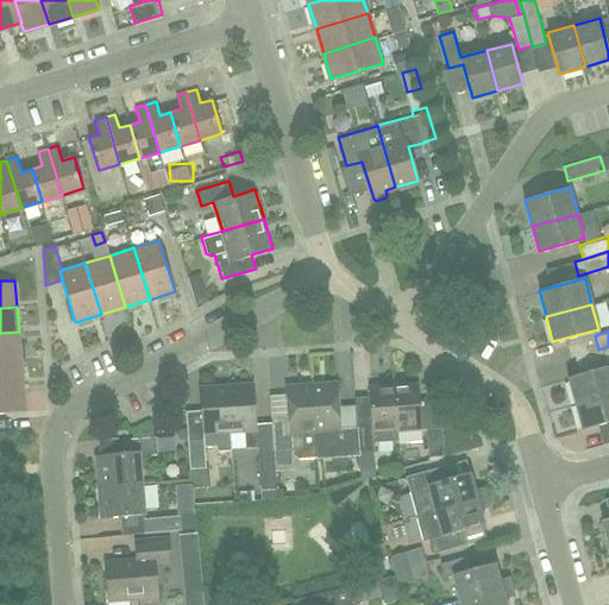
[(19,332),(0,333),(0,359),(22,358),(19,332)]
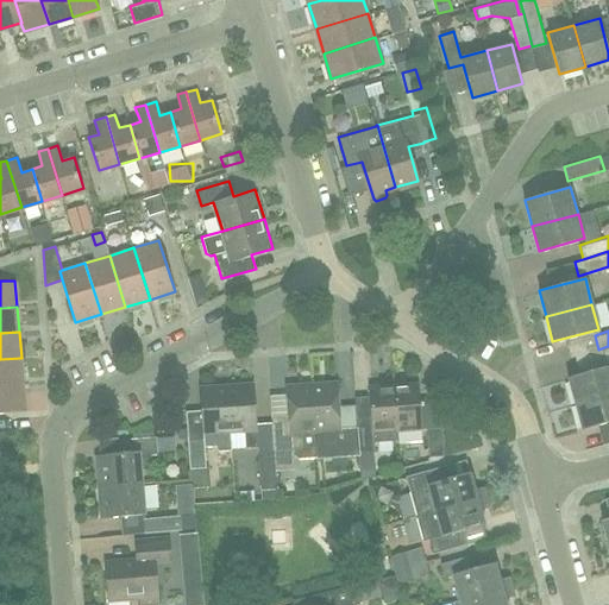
[(22,358),(0,359),(0,385),(24,383),(22,358)]
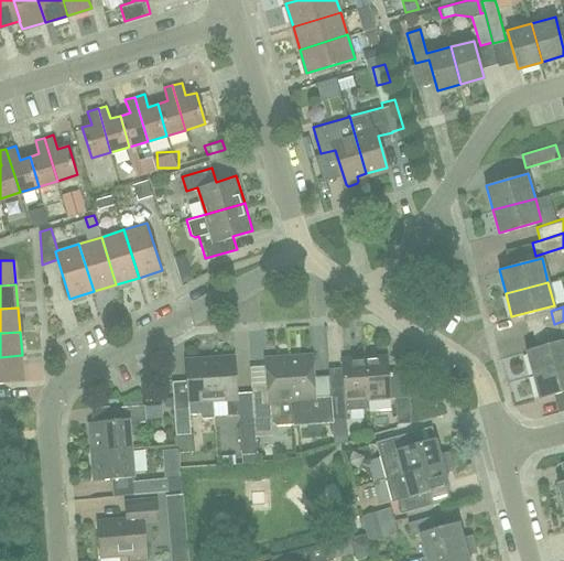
[(533,374),(563,365),(563,338),(527,349),(533,374)]
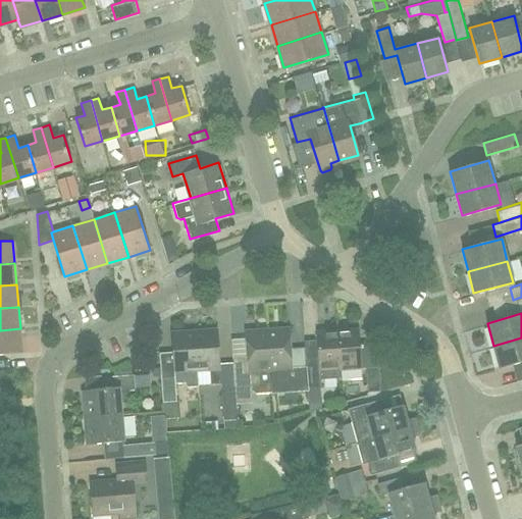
[(217,327),(194,329),(197,370),(198,370),(209,369),(210,383),(220,382),(217,327)]
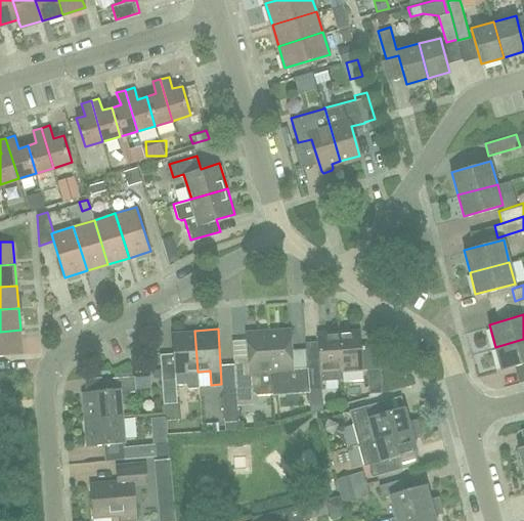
[(339,330),(342,370),(363,367),(360,329),(339,330)]
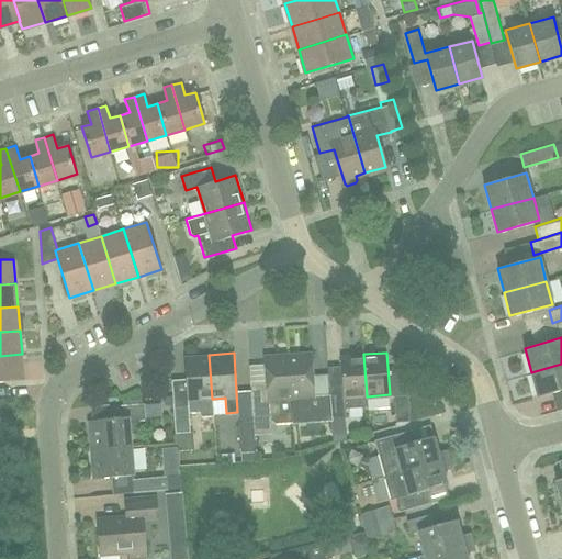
[(22,354),(0,356),(0,380),(24,378),(22,354)]
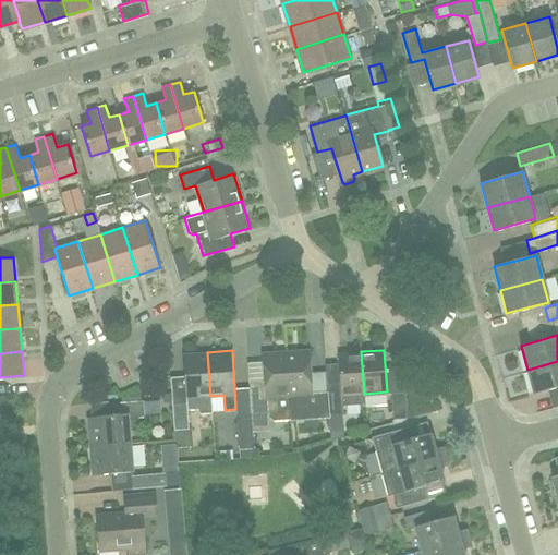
[(287,353),(290,407),(307,406),(306,393),(311,393),(308,351),(287,353)]
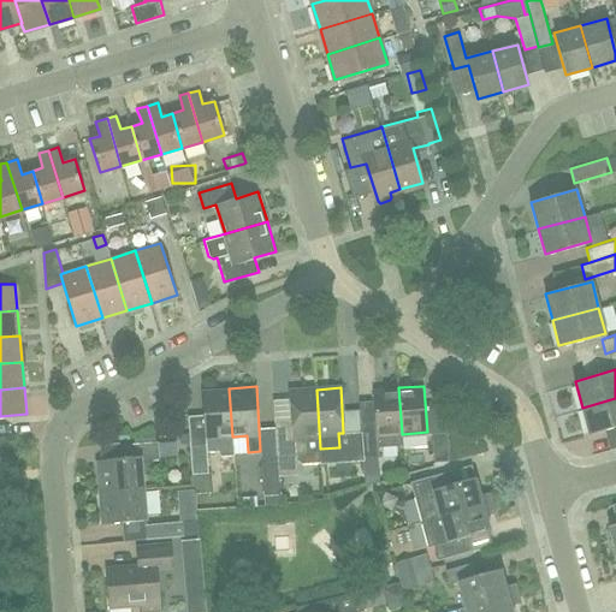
[(402,445),(401,434),(402,434),(398,387),(374,390),(378,426),(363,427),(366,456),(378,455),(377,447),(402,445)]
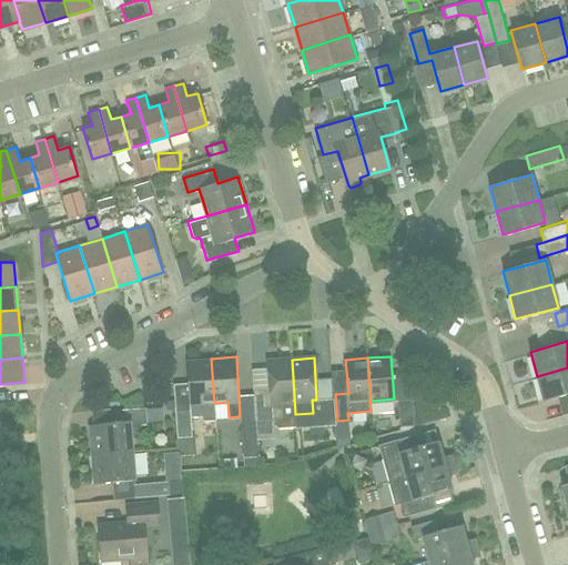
[(186,360),(190,404),(190,409),(175,410),(176,437),(192,436),(191,416),(202,416),(202,419),(204,421),(216,420),(215,403),(214,403),(211,359),(186,360)]
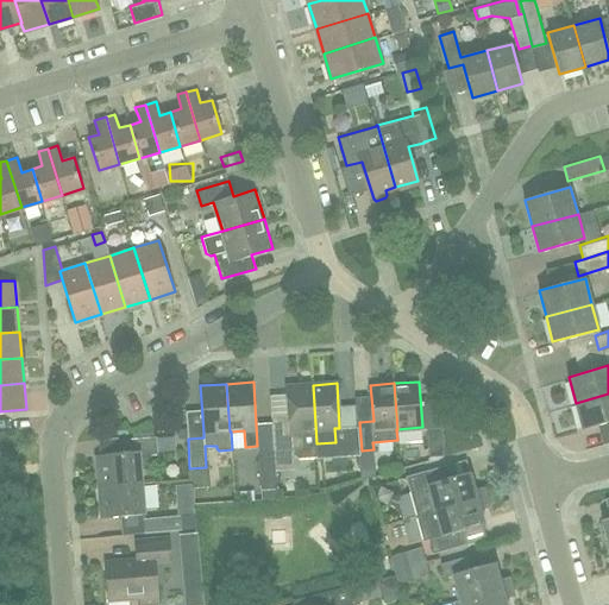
[(272,424),(274,449),(294,448),(295,453),(300,458),(316,457),(316,443),(313,385),(288,386),(290,423),(272,424)]
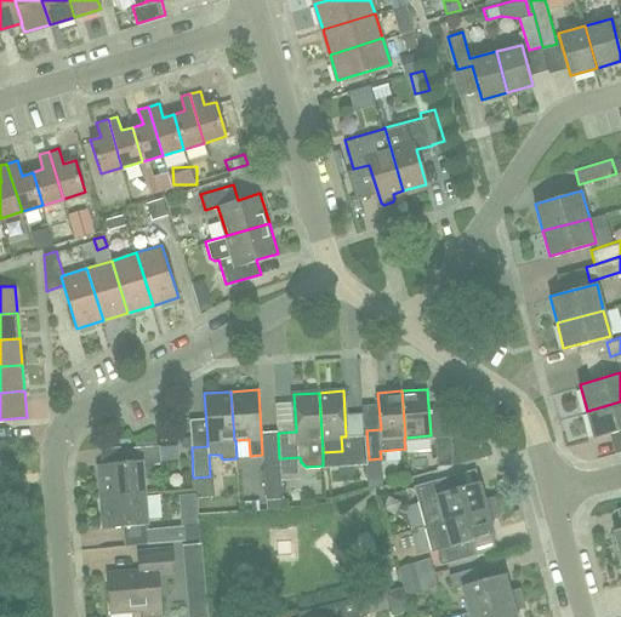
[(620,401),(587,411),(594,436),(620,429),(620,401)]
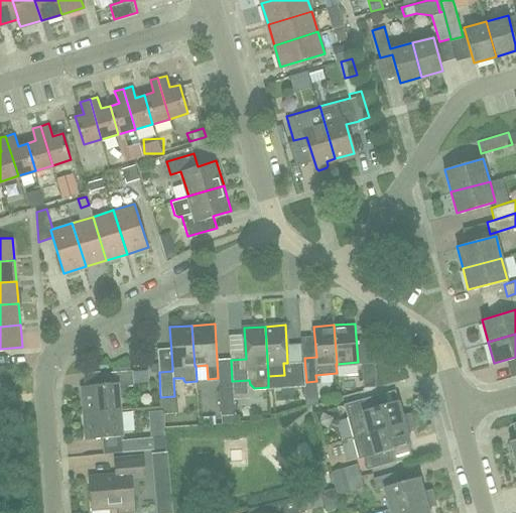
[(365,386),(377,384),(375,360),(362,362),(365,386)]
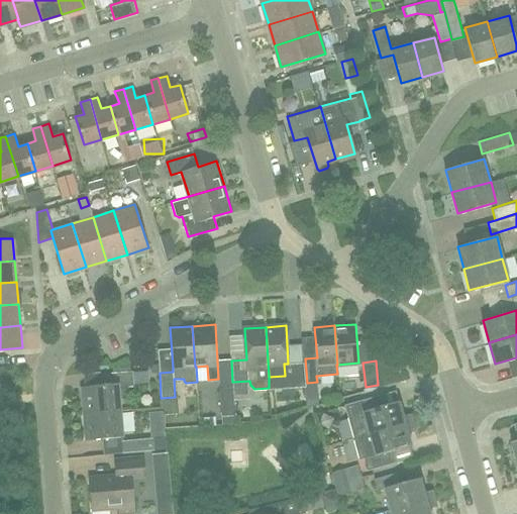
[(119,387),(134,385),(133,370),(109,372),(110,384),(83,387),(85,413),(121,410),(119,387)]
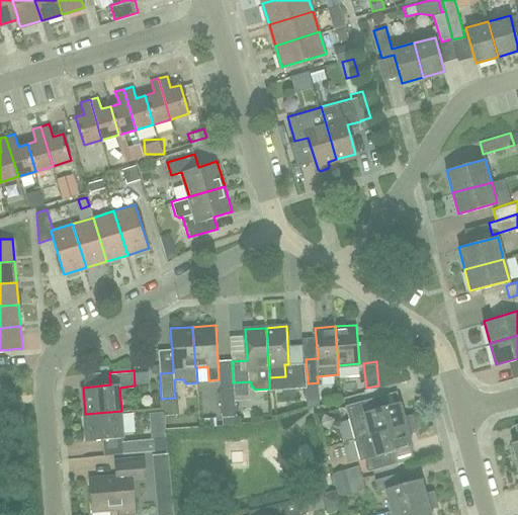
[(222,416),(235,415),(233,382),(220,383),(222,416)]
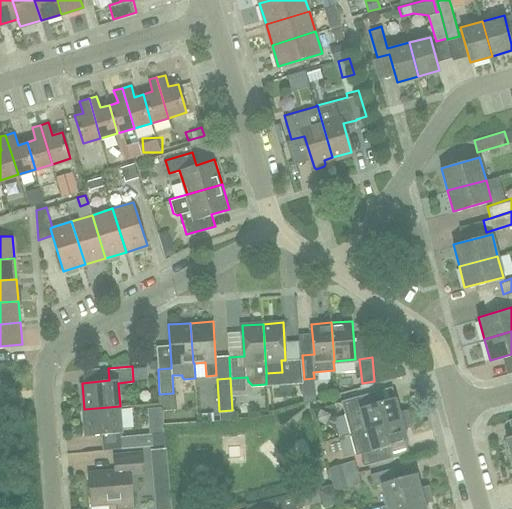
[(374,390),(351,397),(340,400),(350,432),(410,415),(408,408),(400,411),(396,396),(377,402),(374,390)]
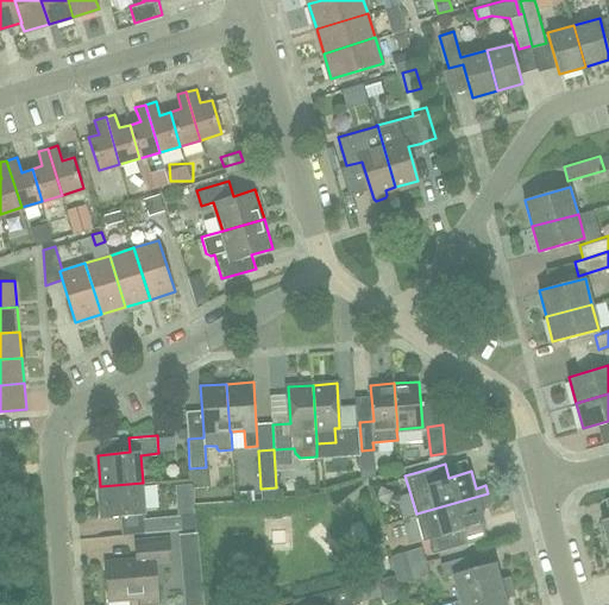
[(143,483),(100,486),(102,516),(145,512),(143,483)]
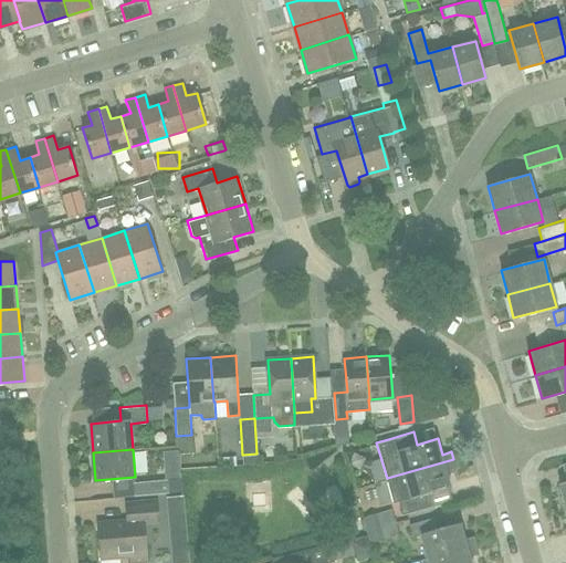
[(405,499),(408,512),(433,504),(430,491),(452,485),(448,470),(456,468),(453,459),(387,478),(390,490),(397,488),(400,500),(405,499)]
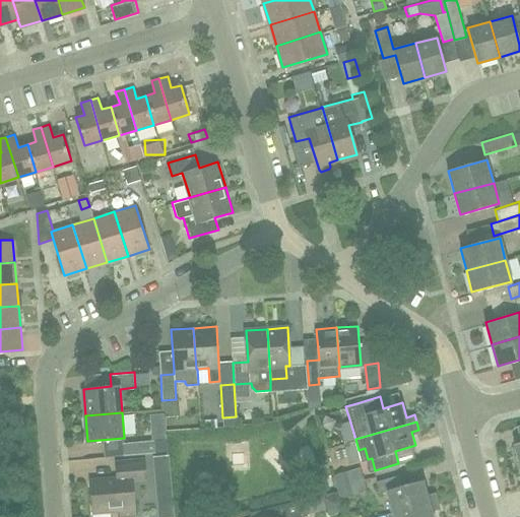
[(142,453),(156,452),(154,439),(123,442),(124,454),(142,453)]
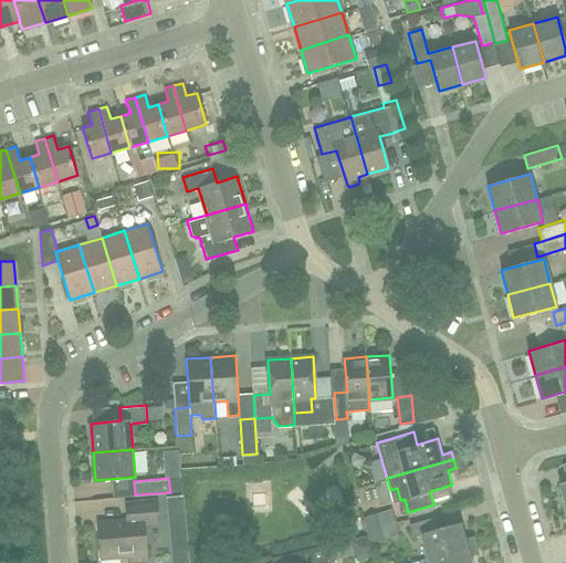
[(127,520),(97,522),(101,562),(118,562),(118,555),(127,554),(128,562),(137,562),(147,562),(146,553),(144,520),(158,519),(157,511),(156,500),(125,502),(127,520)]
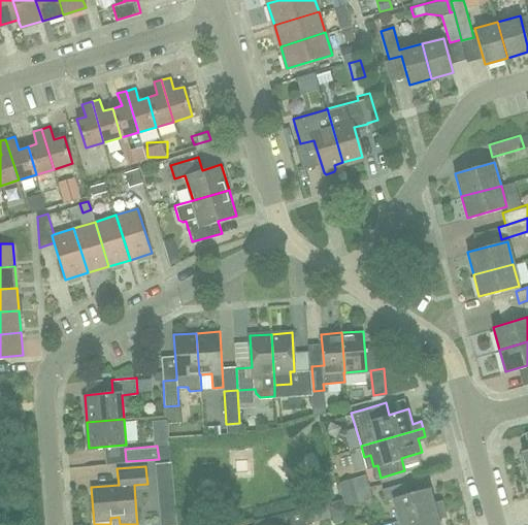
[(360,502),(356,490),(353,477),(338,481),(345,506),(360,502)]
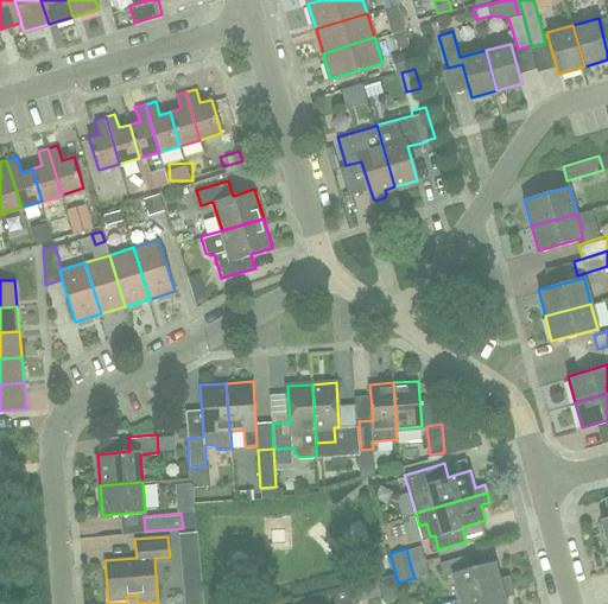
[(447,574),(455,572),(461,597),(455,598),(455,599),(462,597),(512,583),(510,573),(501,576),(496,560),(473,567),(468,553),(442,560),(447,574)]
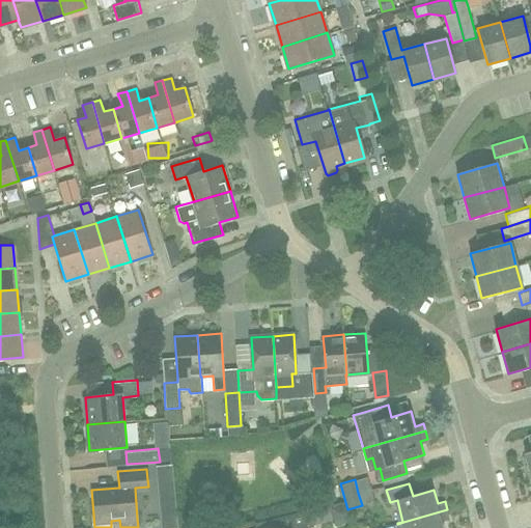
[(307,527),(307,525),(316,523),(312,508),(304,510),(276,517),(278,527),(307,527)]
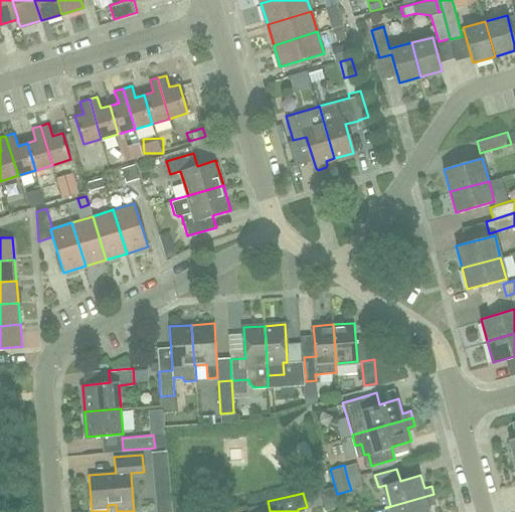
[(431,511),(428,504),(436,501),(434,494),(391,506),(385,508),(385,511),(431,511)]
